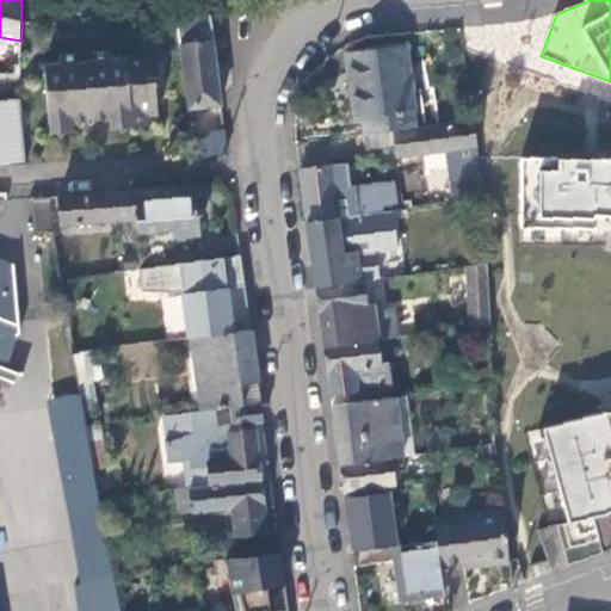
[(197,107),(220,104),(211,41),(214,39),(210,16),(177,20),(190,118),(198,118),(197,107)]
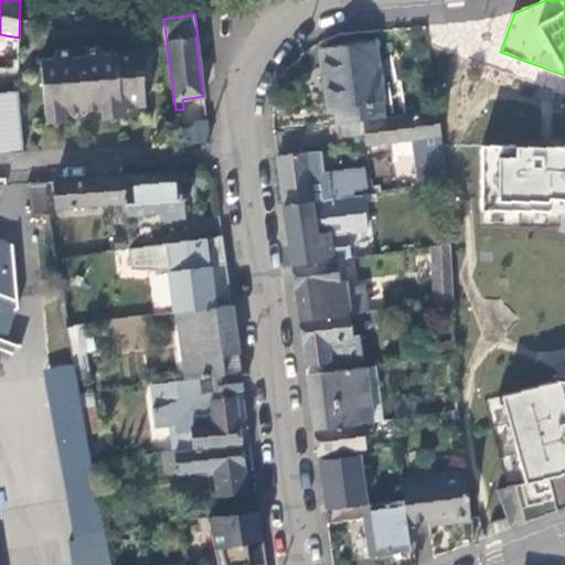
[(334,107),(337,124),(363,120),(383,118),(373,41),(320,48),(328,108),(334,107)]
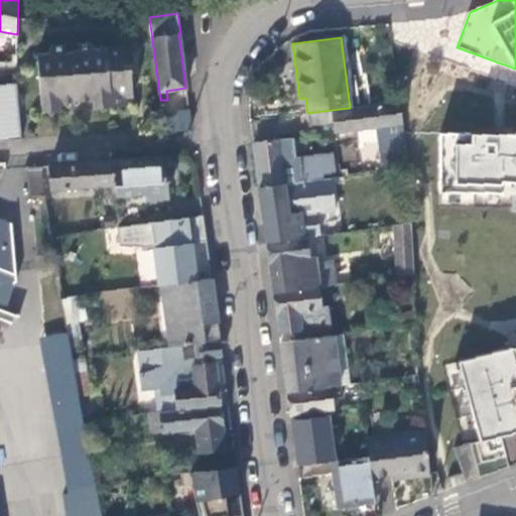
[(38,55),(42,103),(61,102),(95,100),(129,97),(135,97),(131,47),(97,49),(92,41),(53,45),(49,53),(38,55)]
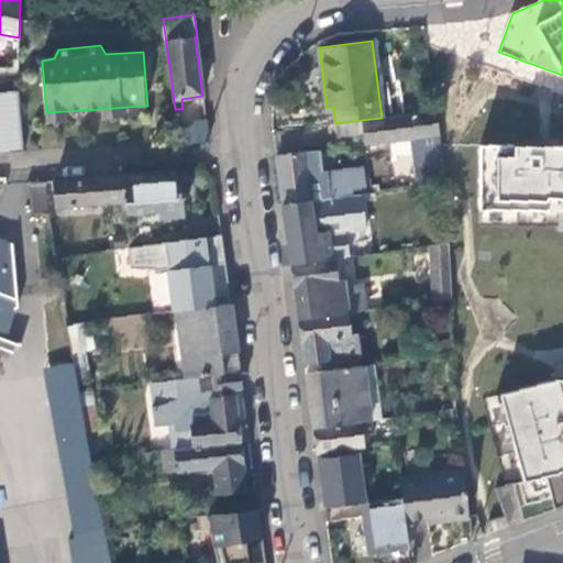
[(0,92),(0,154),(24,153),(19,91),(0,92)]
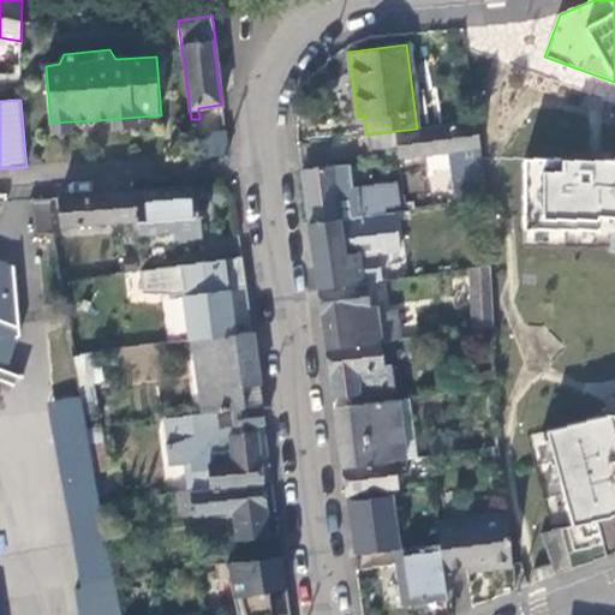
[(154,115),(113,119),(114,130),(154,127),(154,115)]
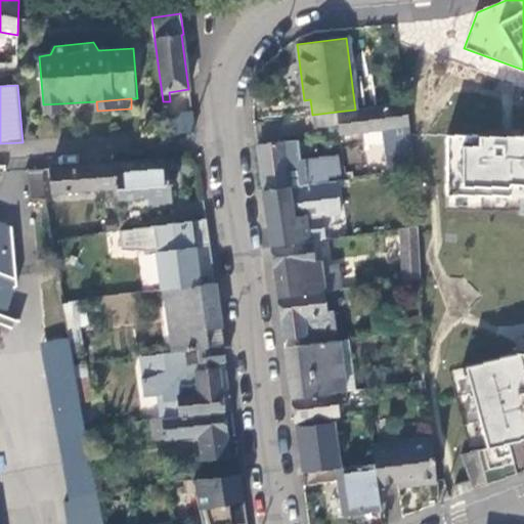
[(44,115),(62,114),(62,103),(43,104),(44,115)]
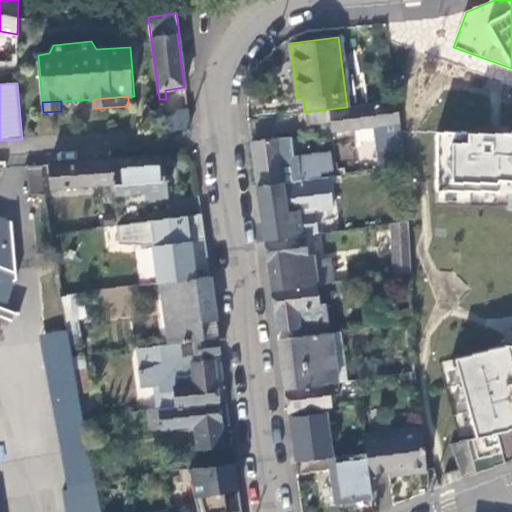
[(376,161),(403,157),(396,101),(347,107),(329,109),(331,127),(332,132),(356,129),(374,126),(377,149),(374,150),(376,161)]
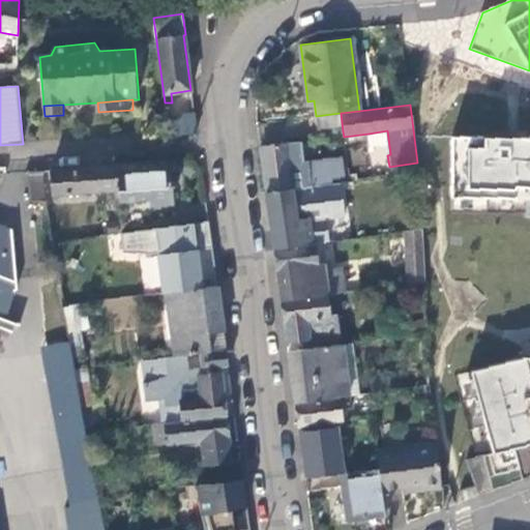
[(341,113),(316,116),(318,134),(343,131),(341,113)]
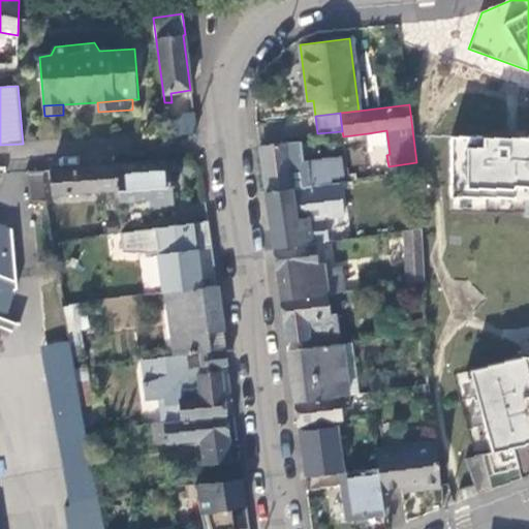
[(168,133),(197,130),(196,116),(167,120),(168,133)]
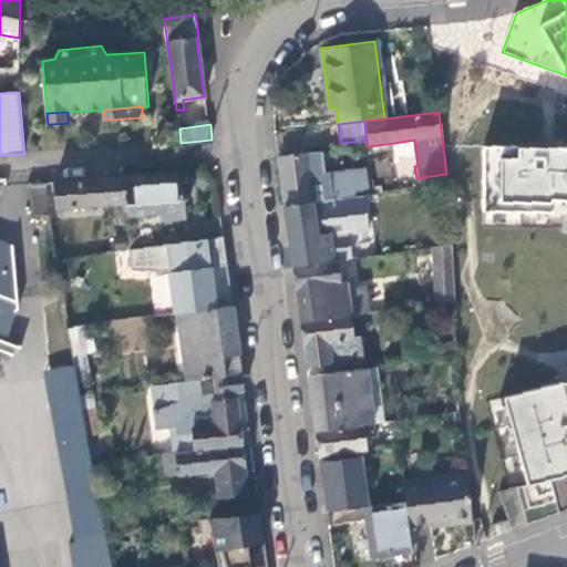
[(414,140),(394,143),(400,181),(416,178),(414,166),(418,165),(414,140)]
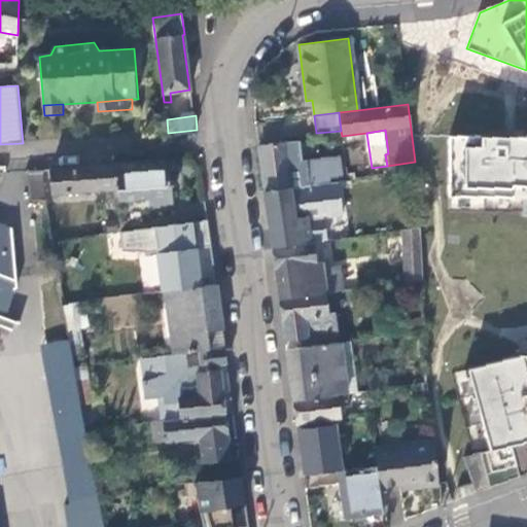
[(284,143),(291,187),(306,185),(303,164),(300,141),(284,143)]
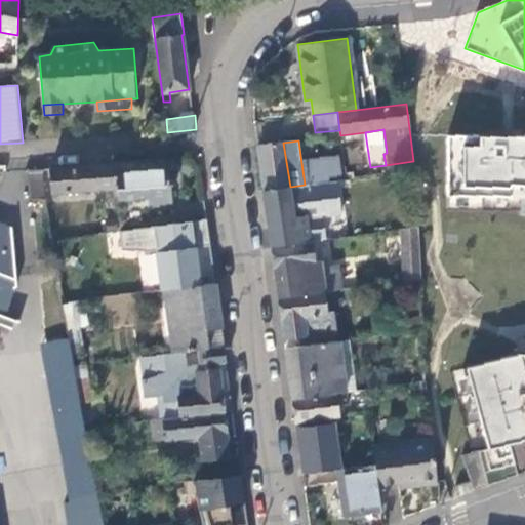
[(448,211),(524,211),(524,142),(448,140),(448,211)]
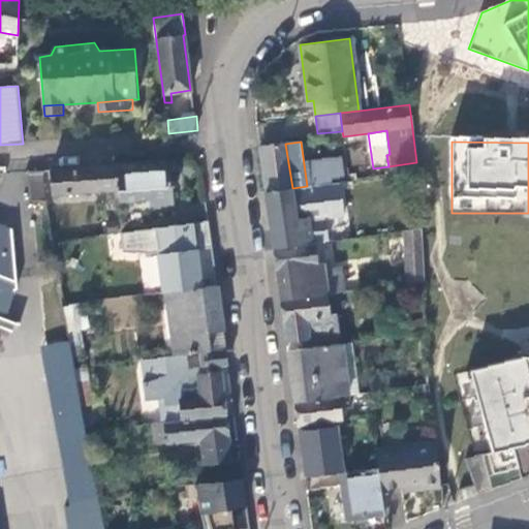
[(285,143),(261,146),(268,191),(292,188),(285,144),(285,143)]
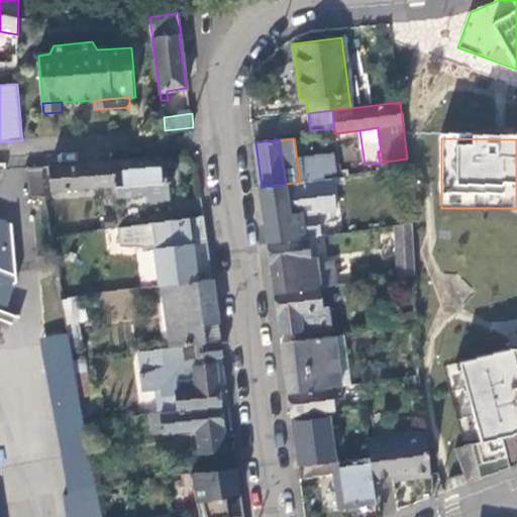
[(177,154),(114,161),(115,184),(117,195),(147,192),(147,199),(169,197),(166,167),(178,166),(177,154)]
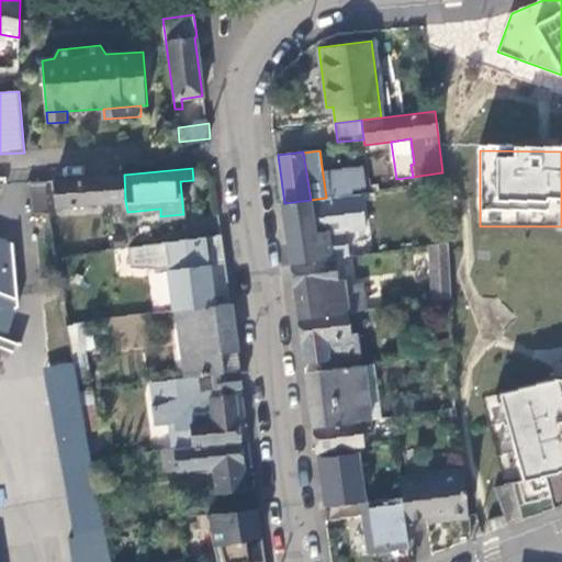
[(363,169),(323,175),(326,198),(366,191),(363,169)]
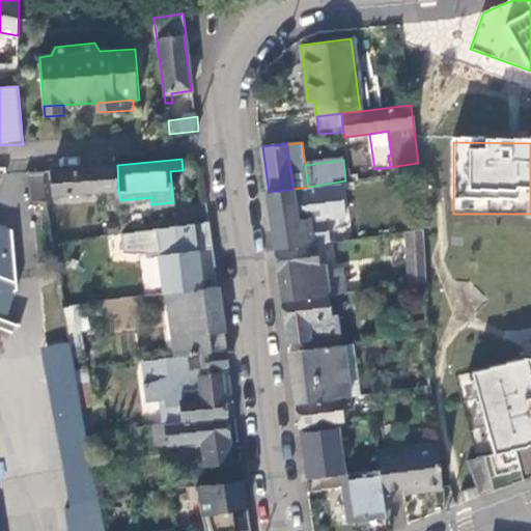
[(118,189),(117,165),(51,170),(54,194),(118,189)]
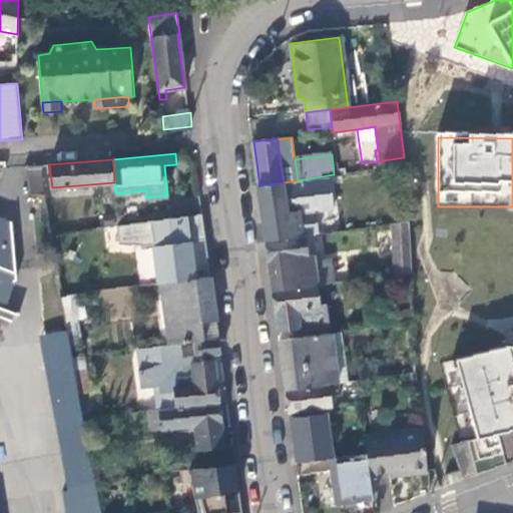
[(42,164),(27,166),(30,193),(45,193),(42,164)]
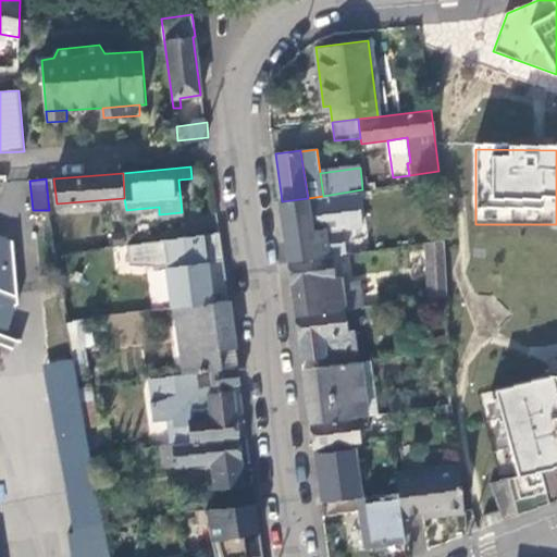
[(308,198),(282,201),(289,261),(327,256),(324,230),(325,230),(324,212),(370,203),(368,189),(362,189),(323,196),(308,198)]
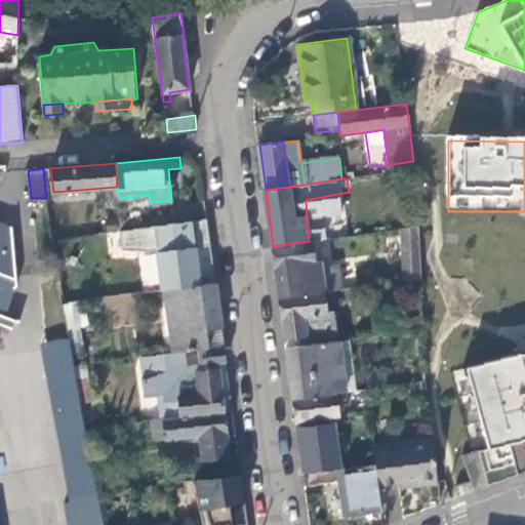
[(97,235),(123,231),(121,220),(95,225),(97,235)]
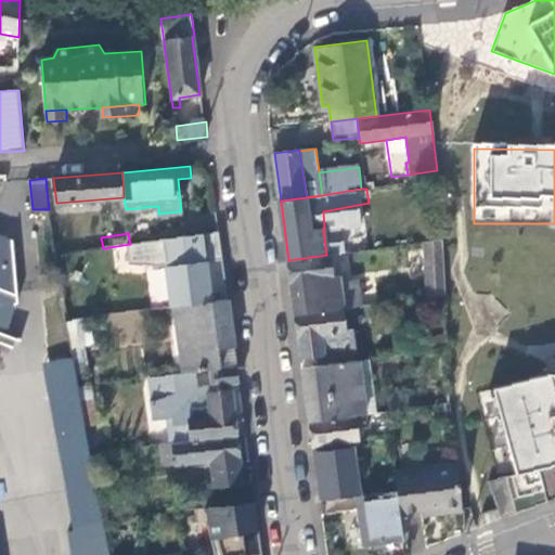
[(0,344),(13,349),(15,340),(21,343),(21,339),(9,335),(18,304),(13,241),(0,235),(0,344)]
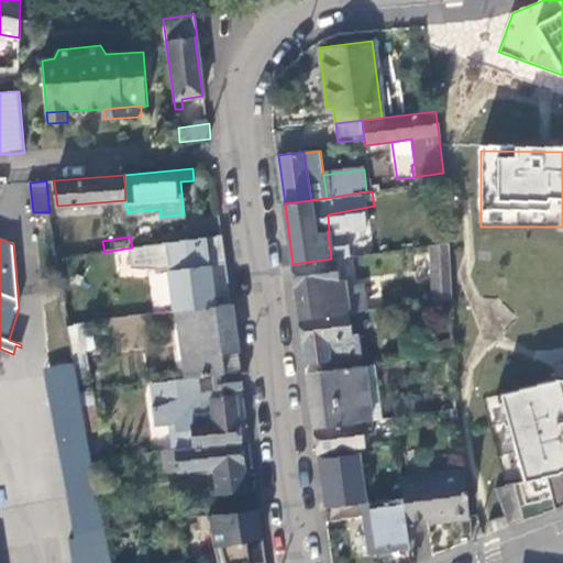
[(433,301),(450,299),(449,271),(448,243),(430,246),(433,301)]
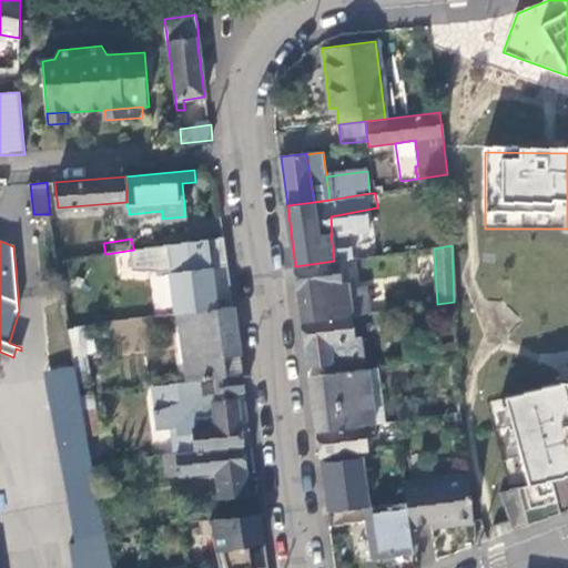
[(334,261),(295,266),(303,322),(352,315),(371,313),(366,287),(348,290),(347,283),(343,283),(340,261),(334,261)]
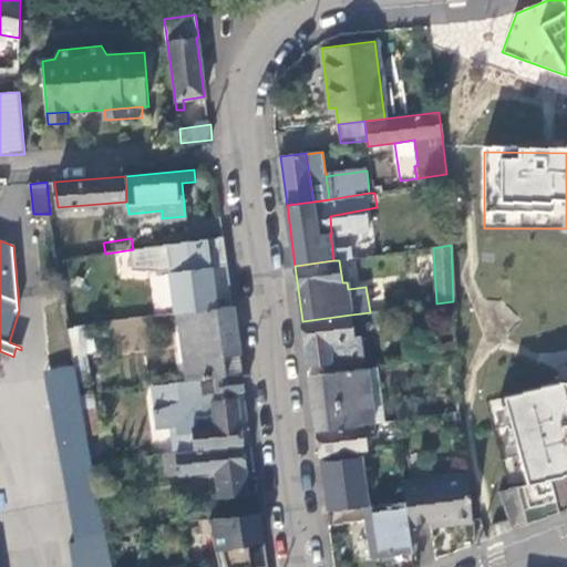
[(177,313),(217,308),(212,265),(168,271),(175,315),(177,313)]
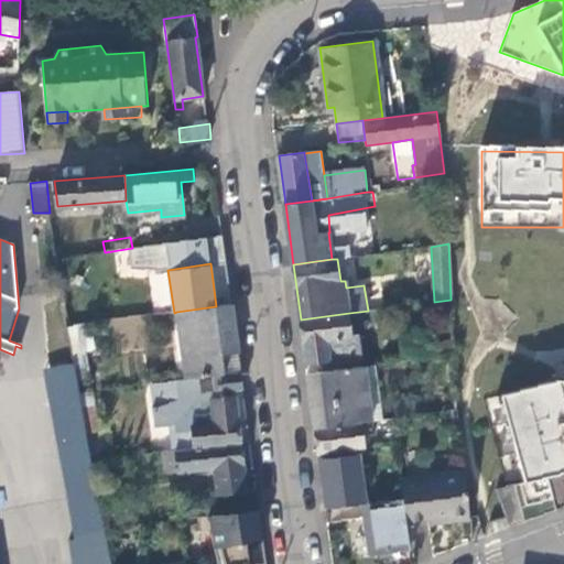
[(216,306),(176,312),(185,379),(240,371),(230,304),(216,306)]
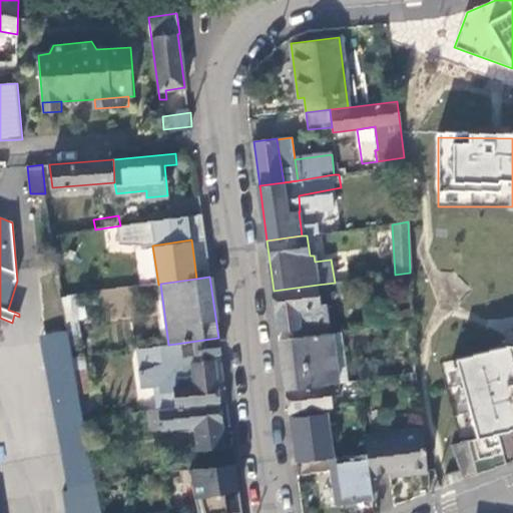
[(318,285),(274,291),(280,331),(295,329),(296,338),(332,334),(328,305),(322,306),(318,285)]
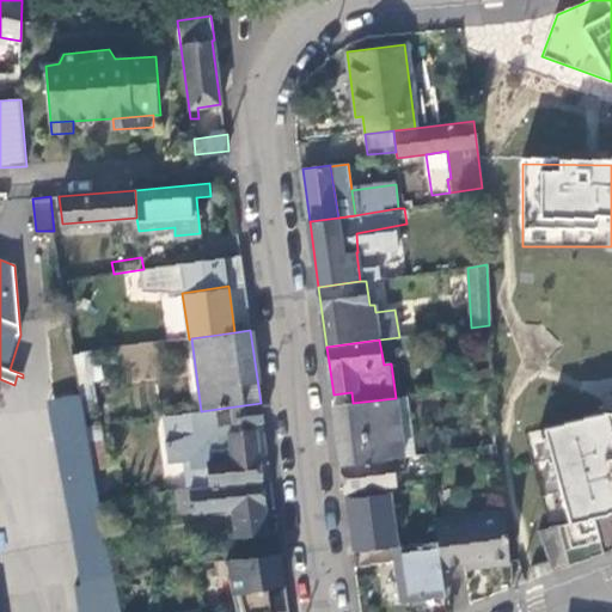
[(80,380),(102,377),(98,353),(77,355),(77,357),(80,380)]
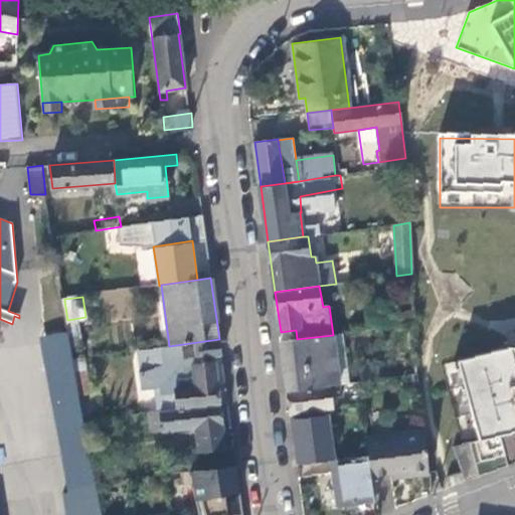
[(81,514),(102,512),(68,334),(42,336),(76,514),(81,514)]
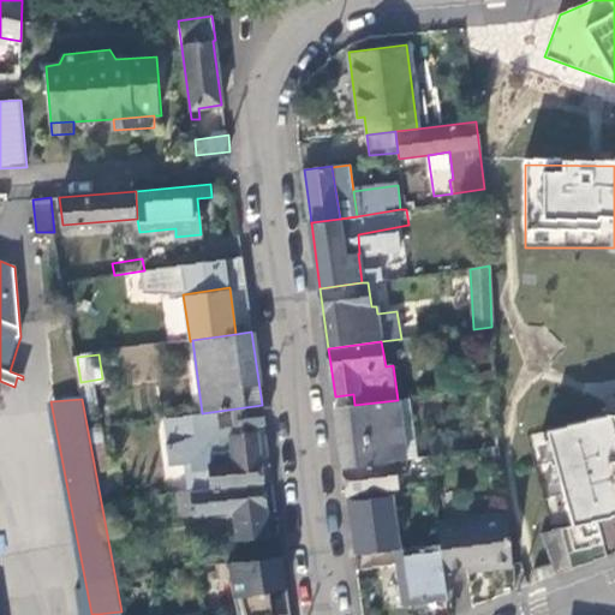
[(354,405),(336,407),(345,469),(401,460),(406,460),(398,399),(398,400),(354,405)]
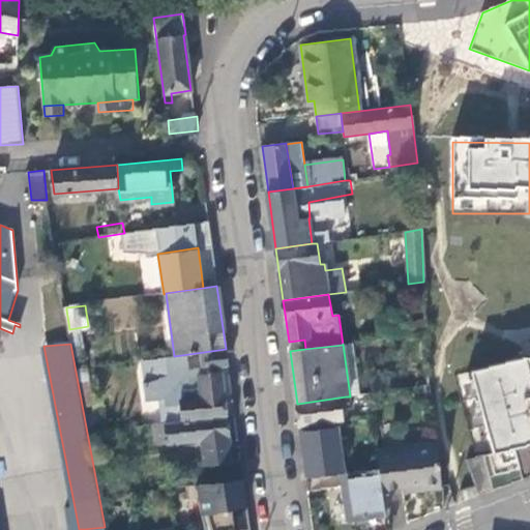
[(174,356),(142,360),(145,384),(143,384),(145,402),(162,400),(165,423),(227,416),(235,415),(232,394),(224,395),(221,372),(216,373),(215,367),(228,365),(226,349),(174,356)]
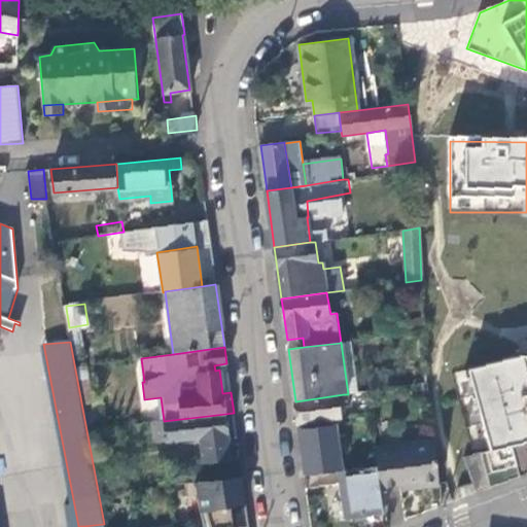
[(526,353),(520,354),(442,377),(463,457),(526,438),(526,353)]
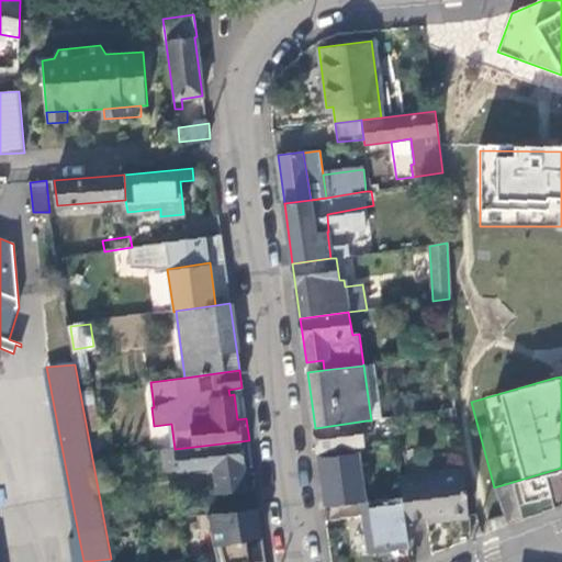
[(367,420),(315,428),(317,452),(364,447),(363,436),(368,436),(367,420)]
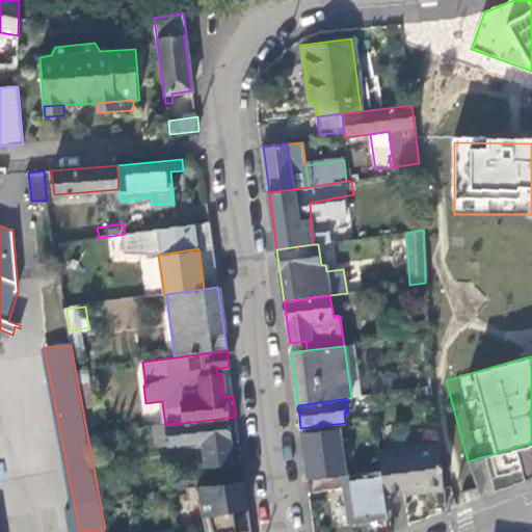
[(233,462),(228,418),(165,425),(156,426),(160,447),(208,441),(211,464),(219,463),(222,483),(243,481),(241,461),(233,462)]
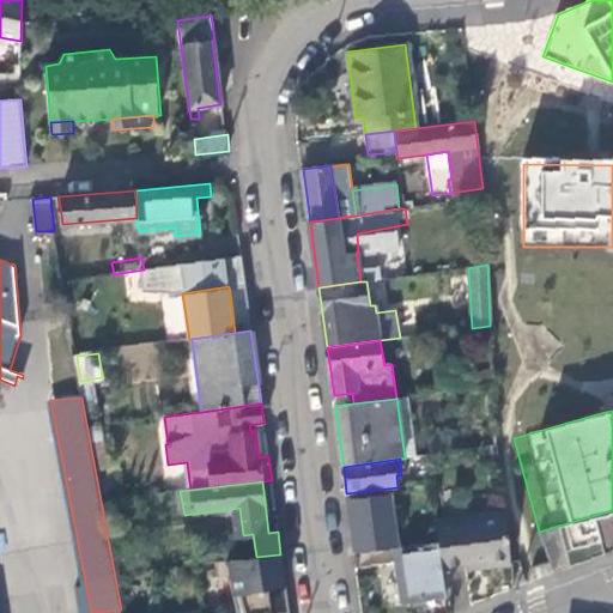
[(392,495),(347,499),(351,530),(354,553),(399,547),(392,495)]
